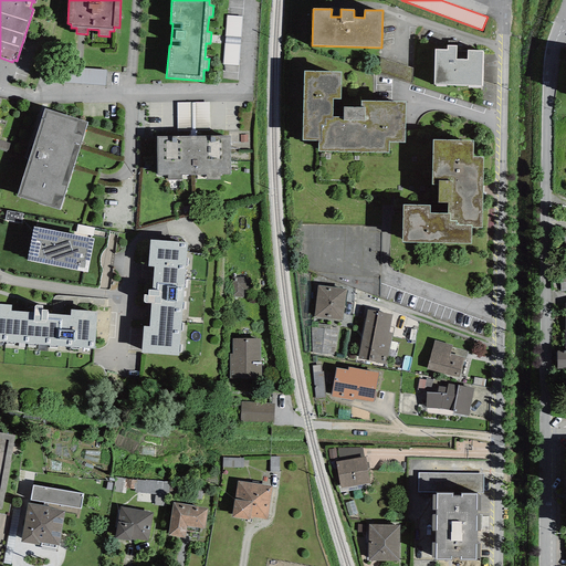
[(242,17),(227,16),(226,35),(241,37),(242,17)]
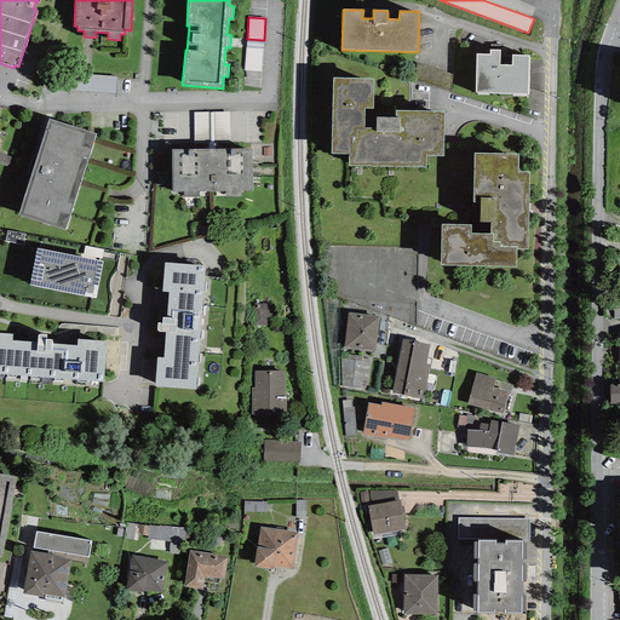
[(263,50),(264,40),(247,39),(246,49),(263,50)]
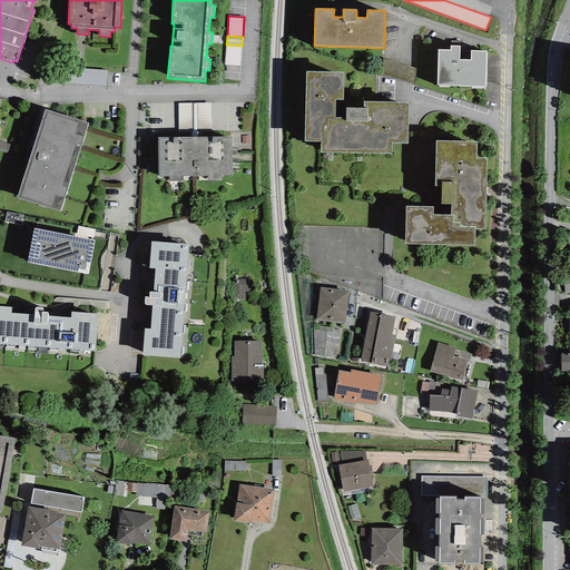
[(242,46),(226,45),(225,65),(241,66),(242,46)]
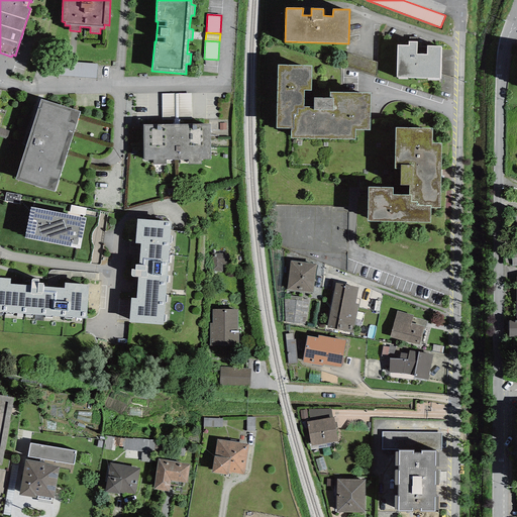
[(441,45),(427,45),(426,47),(417,46),(417,41),(408,41),(408,45),(397,45),(396,77),(441,78),(441,45)]
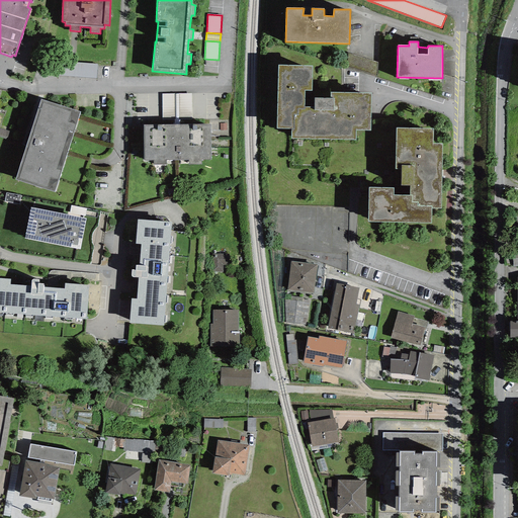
[(378,63),(347,53),(347,68),(376,77),(378,63)]
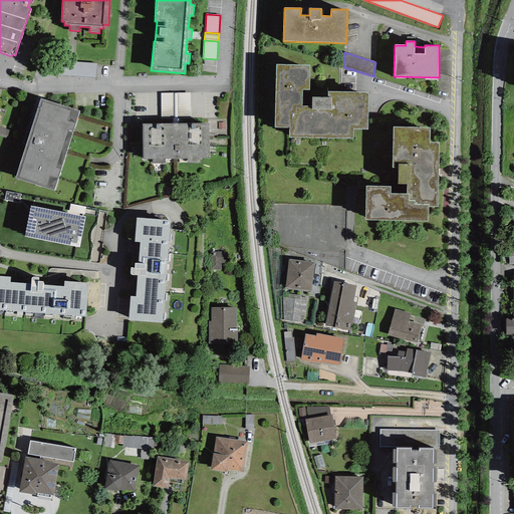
[(352,130),(367,130),(368,92),(328,91),(327,97),(312,97),(311,106),(302,106),(302,89),(309,89),(310,65),(276,64),(275,127),(289,127),(289,138),(352,139),(352,130)]
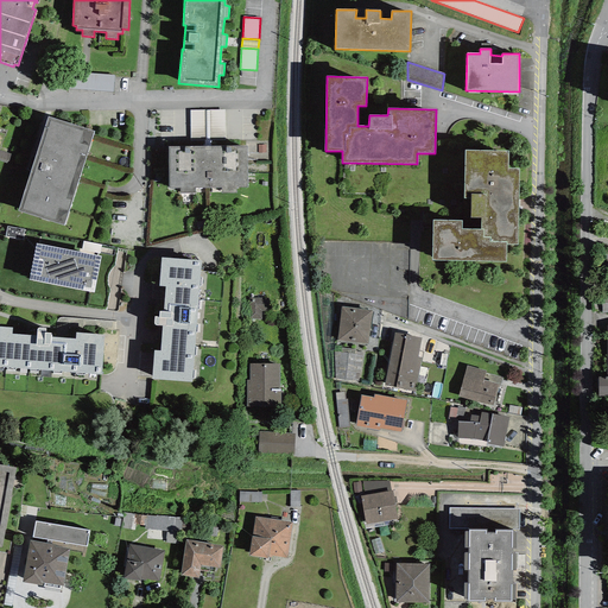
[(191,107),(191,141),(214,141),(214,138),(226,138),(226,107),(191,107)]
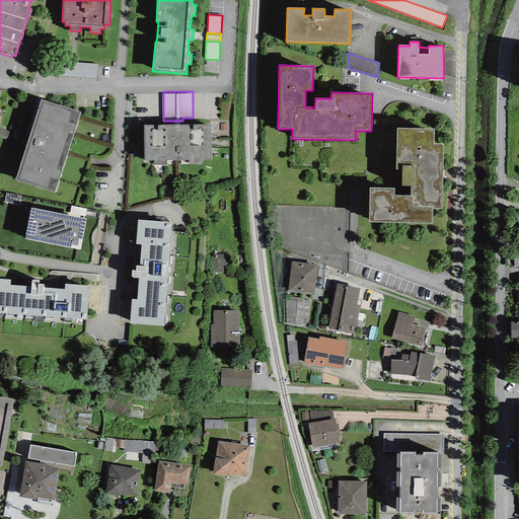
[(55,193),(80,113),(41,100),(15,180),(55,193)]
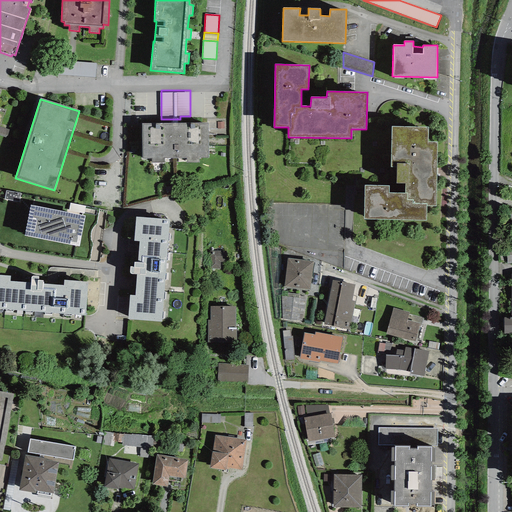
[(164,158),(186,158),(186,163),(199,163),(199,158),(209,158),(208,123),(142,124),(142,158),(152,158),(152,163),(164,163),(164,158)]
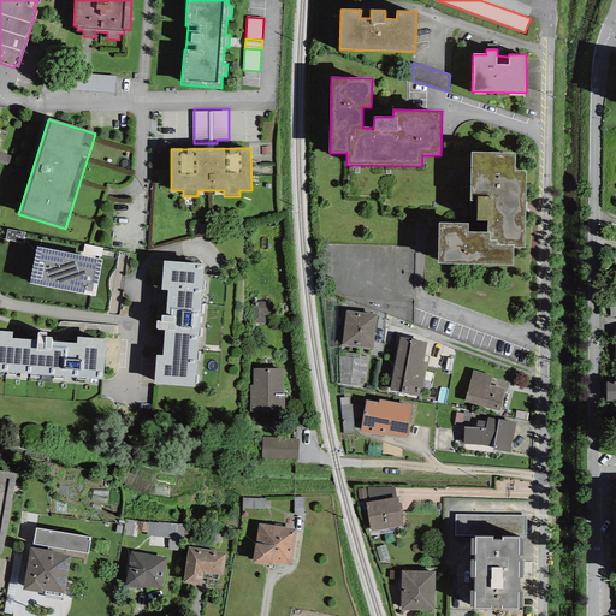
[(12,157),(0,152),(0,160),(10,164),(12,157)]
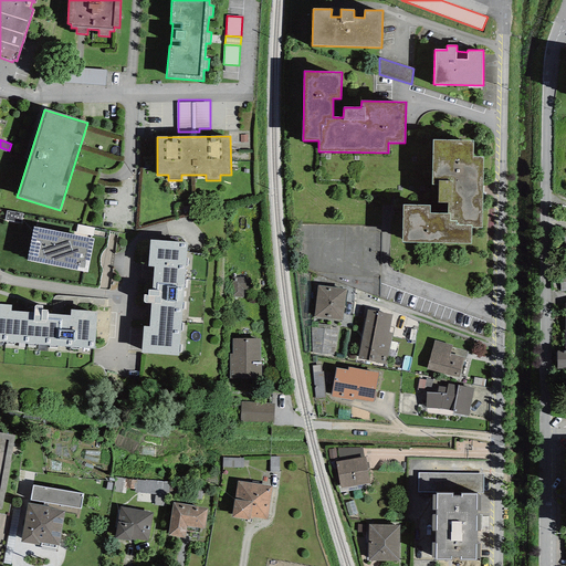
[(473,142),(432,139),(431,186),(438,185),(438,203),(448,203),(448,215),(430,213),(430,206),(404,205),(401,242),(471,243),(472,228),(482,229),(483,157),(473,157),(473,142)]
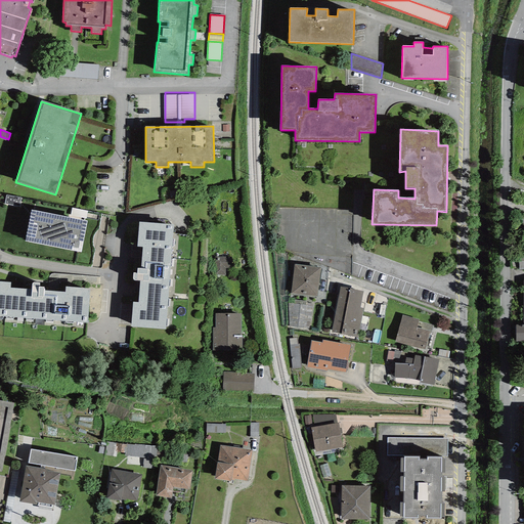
[(20,198),(6,195),(4,204),(19,207),(20,198)]
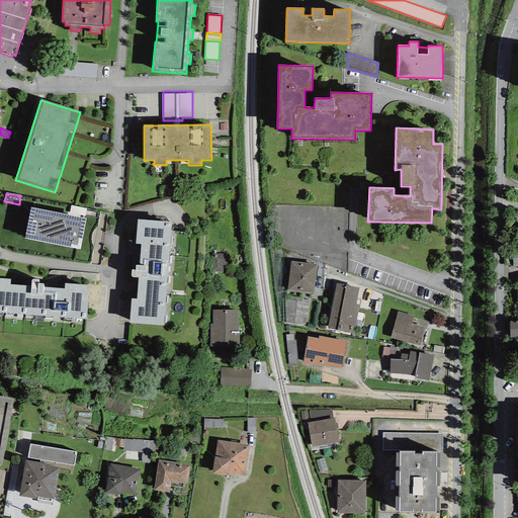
[(86,208),(71,205),(70,212),(85,216),(86,208)]
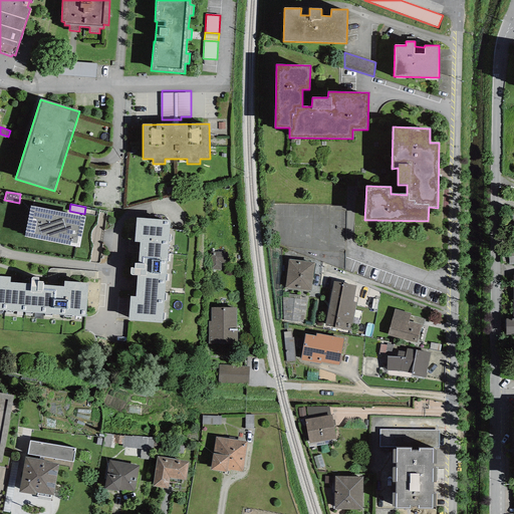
[(85,217),(30,206),(24,237),(79,248),(85,217)]
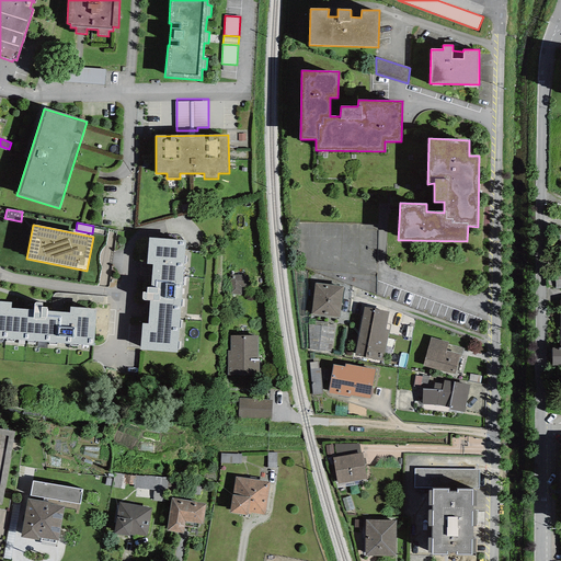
[(176,353),(185,240),(149,238),(147,264),(152,264),(150,288),(147,287),(146,294),(142,293),(141,298),(142,300),(145,300),(149,300),(149,324),(141,323),(139,350),(176,353)]
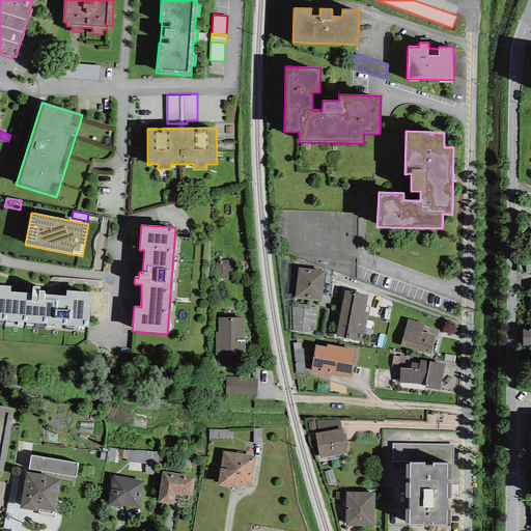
[(322,301),(325,271),(297,269),(295,299),(322,301)]
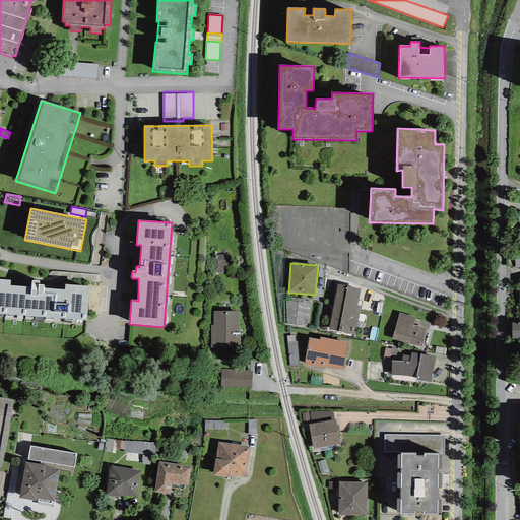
[(519,277),(519,278),(519,322),(511,322),(511,338),(519,338),(519,277)]
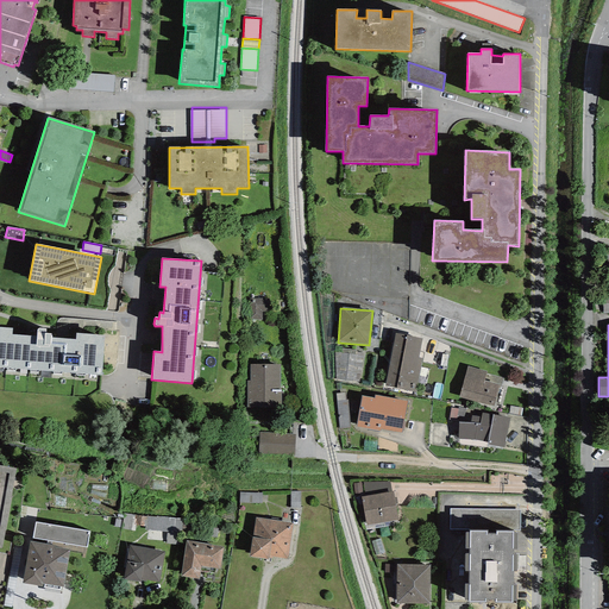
[(13,328),(0,326),(0,368),(102,376),(105,336),(76,333),(76,339),(51,338),(52,333),(45,334),(46,328),(41,328),(38,328),(36,333),(36,337),(12,336),(13,328)]
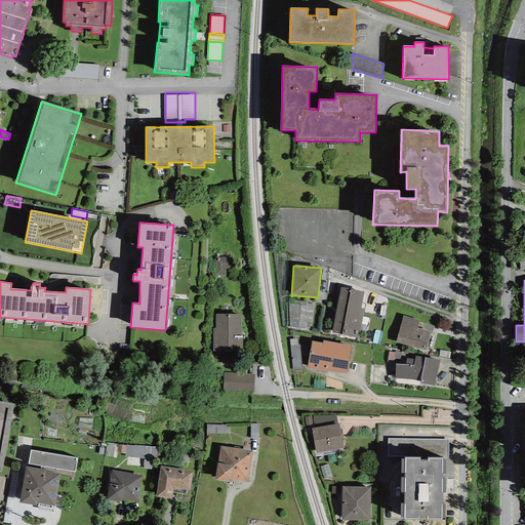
[(364,291),(340,287),(331,333),(358,338),(364,309),(361,308),(364,291)]
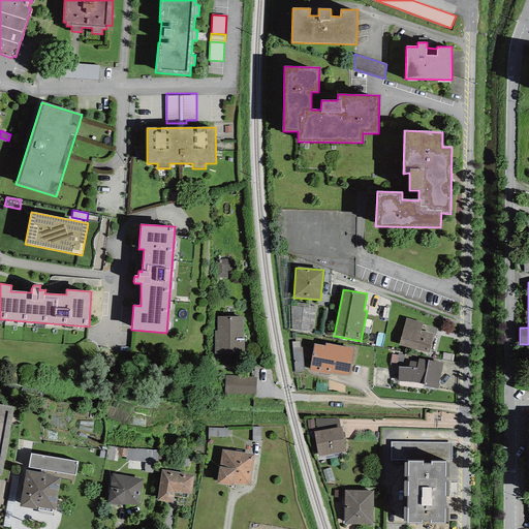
[(317,306),(290,302),(291,330),(313,332),(317,306)]
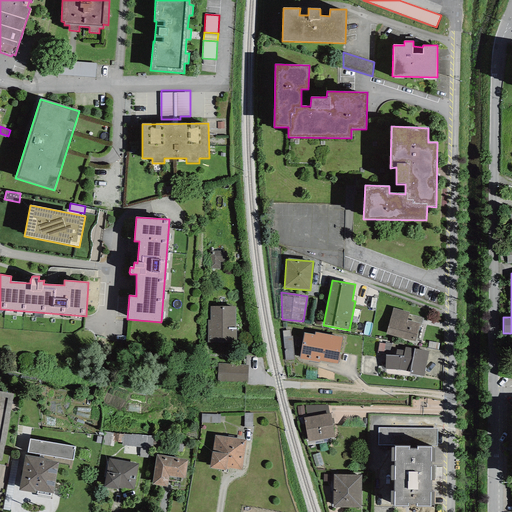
[(207,320),(207,343),(236,343),(236,320),(236,307),(210,306),(210,320),(207,320)]
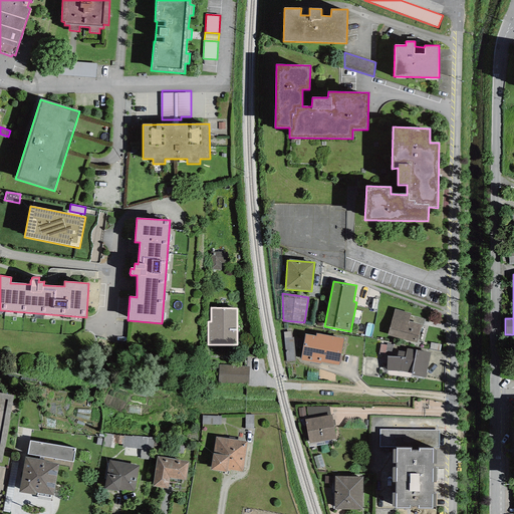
[(388,335),(417,343),(422,324),(409,321),(411,313),(394,309),(388,335)]
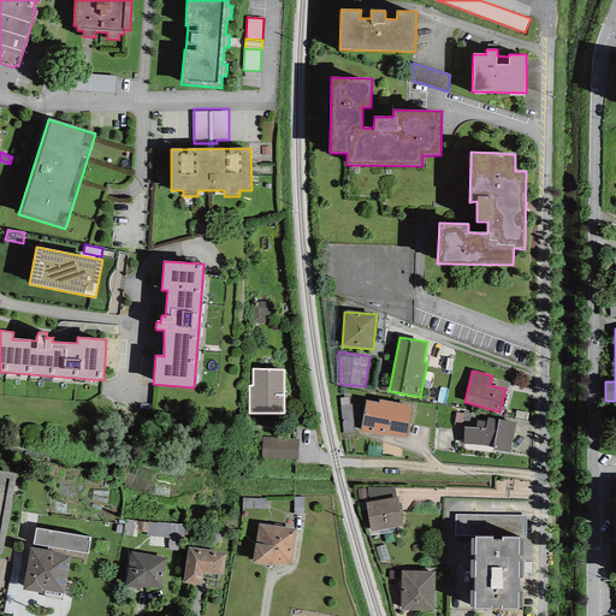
[(349,397),(339,398),(343,434),(355,433),(351,404),(349,404),(349,397)]
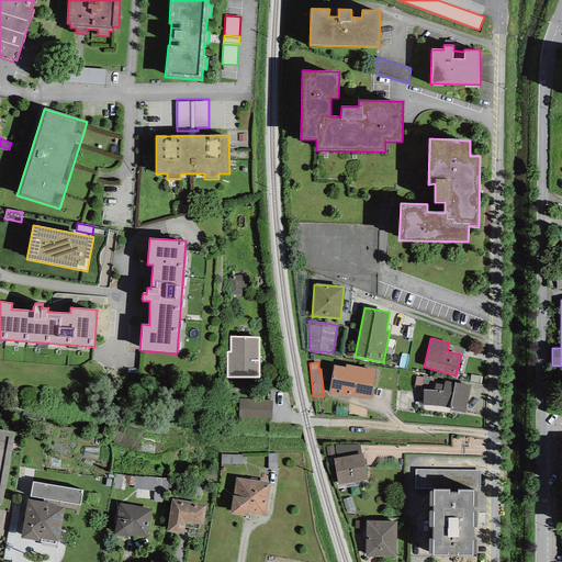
[(350,397),(351,396),(370,400),(375,370),(346,364),(345,368),(334,366),(328,394),(350,397)]
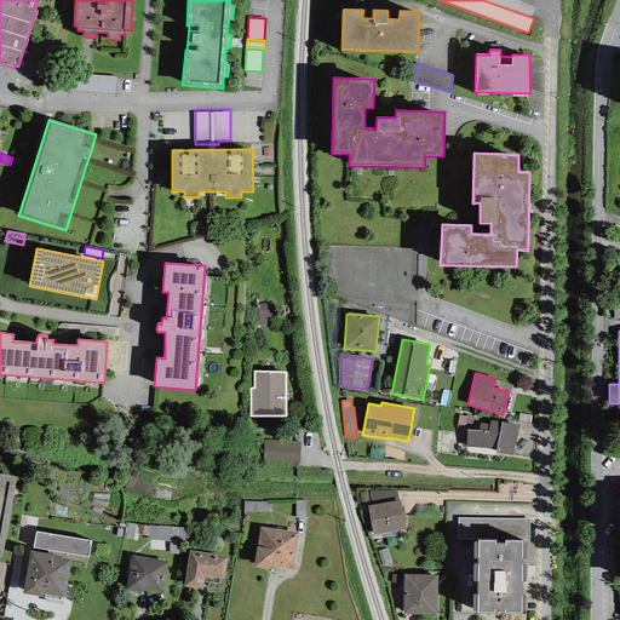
[(532,415),(518,413),(517,422),(530,424),(532,415)]
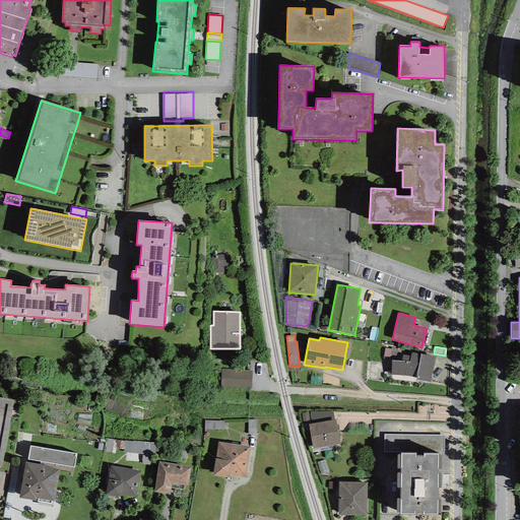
[(392,361),(391,375),(405,376),(416,378),(416,380),(431,383),(436,356),(411,352),(411,355),(402,354),(402,362),(392,361)]
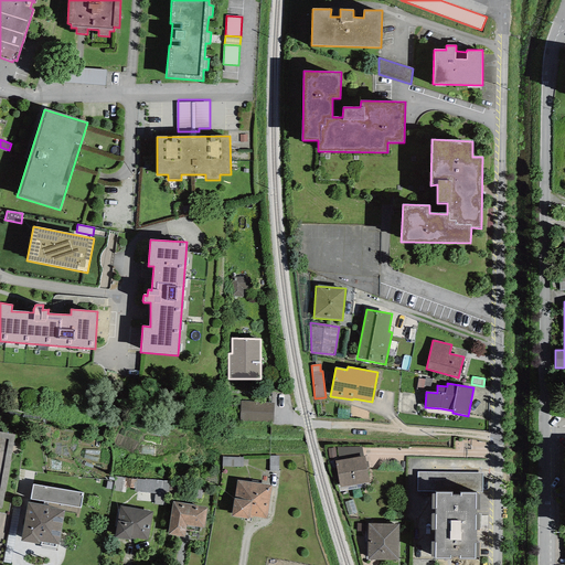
[(242,401),(240,422),(273,424),(274,403),(242,401)]
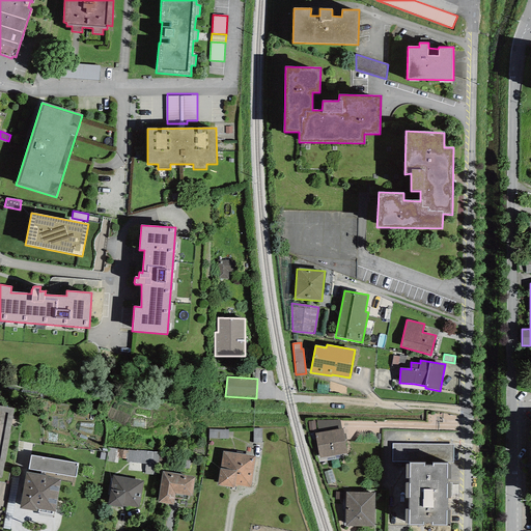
[(14,408),(0,406),(0,476),(2,477),(4,466),(14,408)]
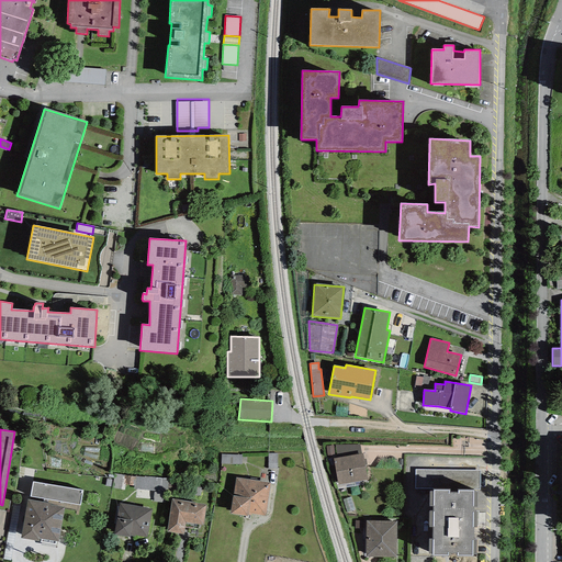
[(335,445),(337,458),(361,453),(360,445),(335,445)]
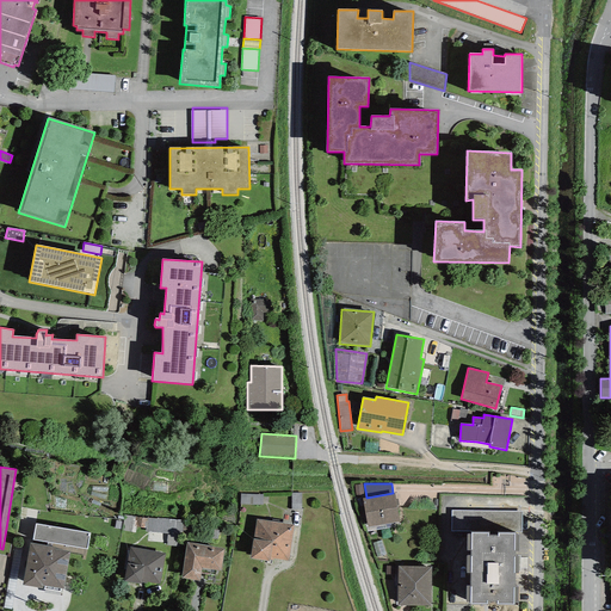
[(301,493),(291,493),(291,508),(302,508),(301,493)]
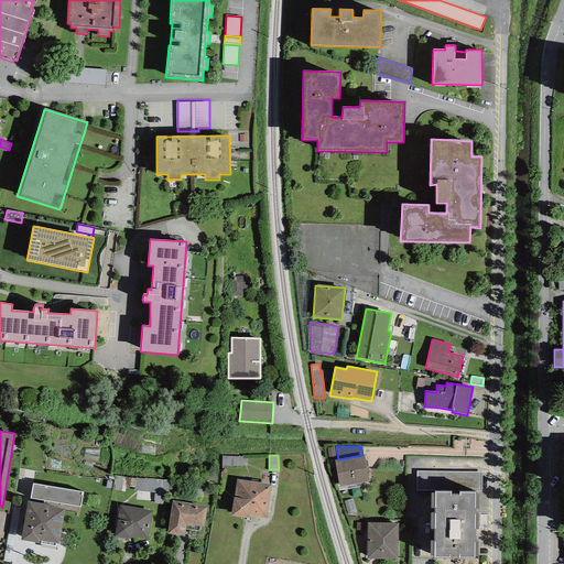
[(336,459),(334,459),(338,487),(369,483),(365,455),(362,455),(338,459),(336,459)]
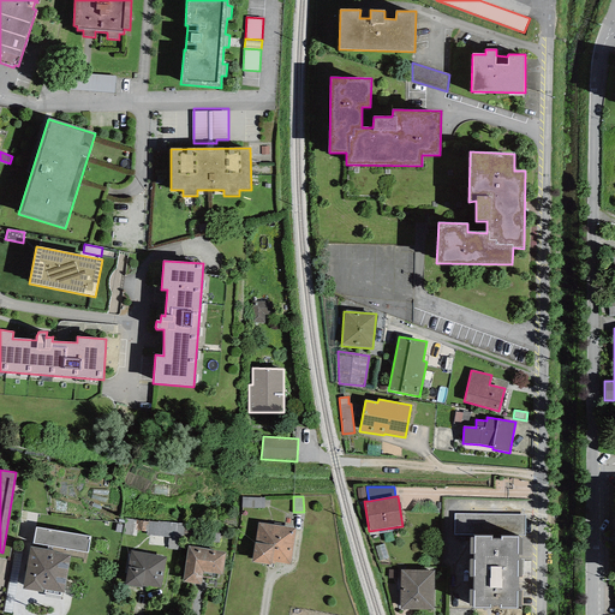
[(264,499),(242,497),(242,508),(264,508),(264,499)]
